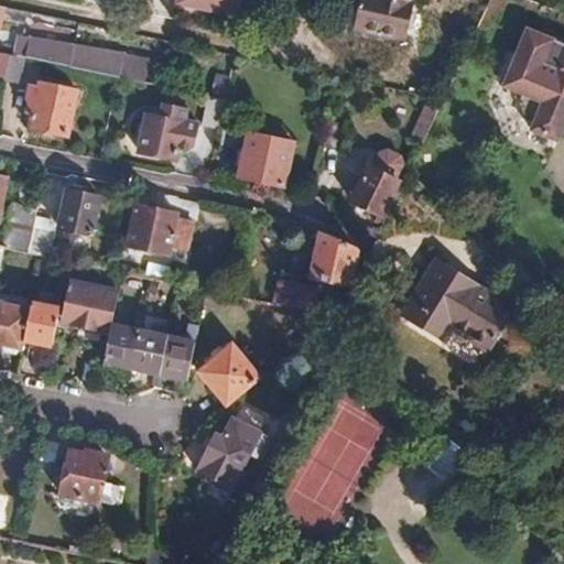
[(238,0),(180,0),(180,3),(236,15),(238,0)]
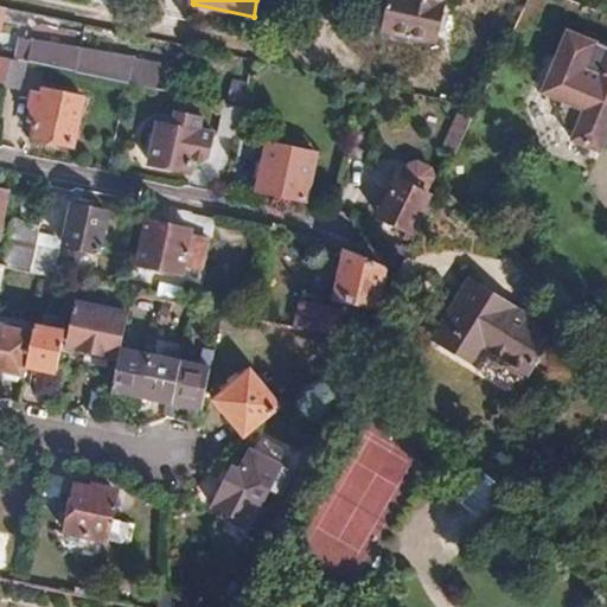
[(384,0),(378,29),(435,40),(445,2),(440,1),(439,0),(384,0)]
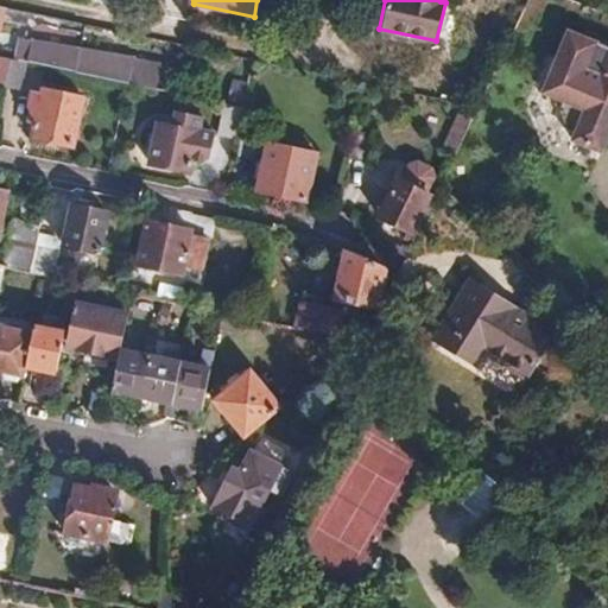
[(46,17),(0,7),(0,23),(1,20),(44,29),(46,17)]
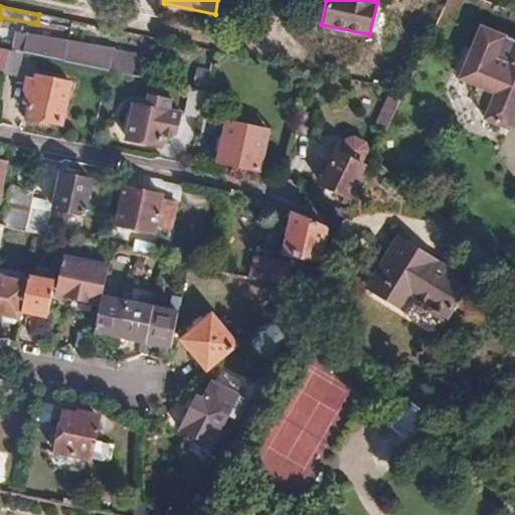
[(35,33),(37,24),(1,17),(0,19),(0,26),(18,30),(35,33)]
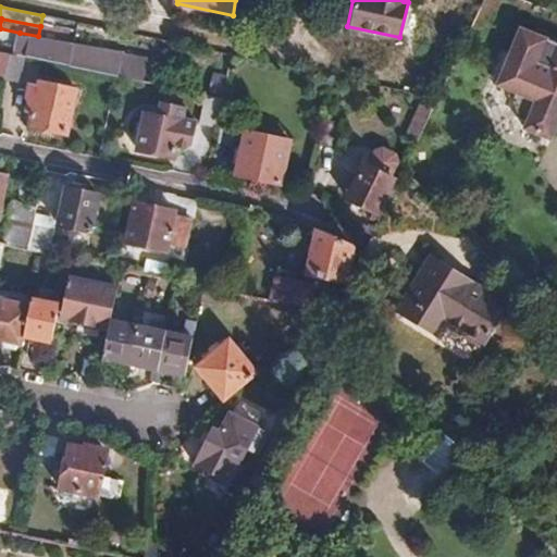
[(556,44),(522,29),(499,86),(517,94),(514,102),(520,118),(529,122),(527,130),(552,139),(556,125),(556,44)]
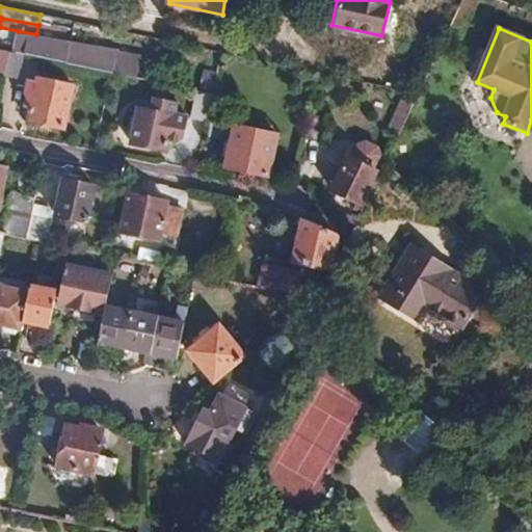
[(133,79),(137,59),(116,55),(114,52),(36,34),(19,31),(14,53),(22,55),(37,58),(127,77),(133,79)]
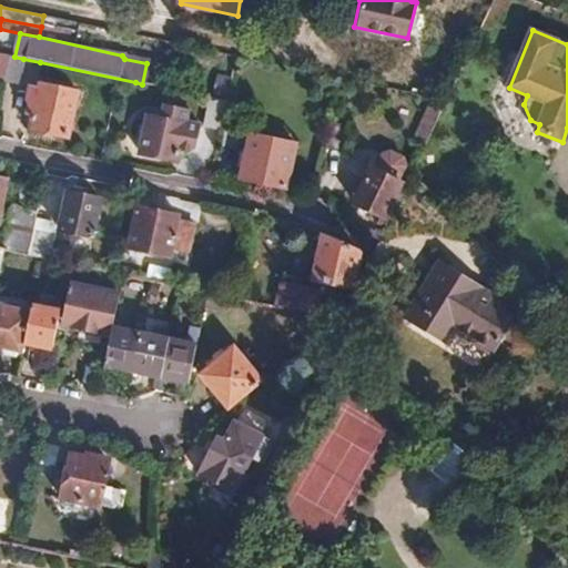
[(0,82),(3,83),(10,56),(0,53),(0,82)]
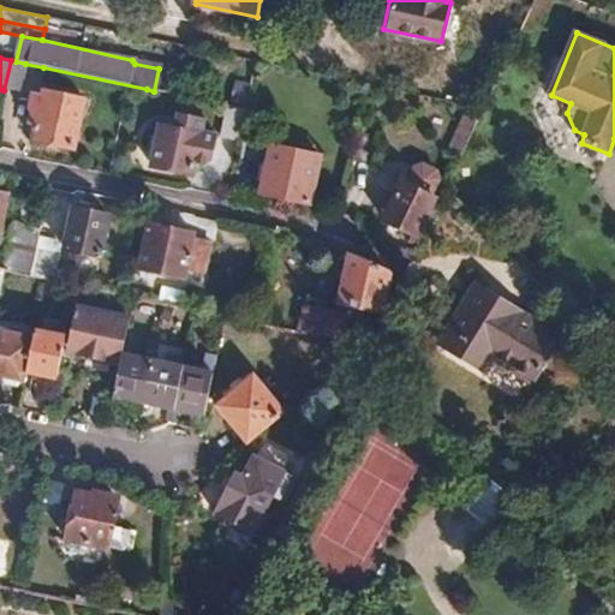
[(19,94),(25,64),(16,61),(11,60),(4,90),(19,94)]
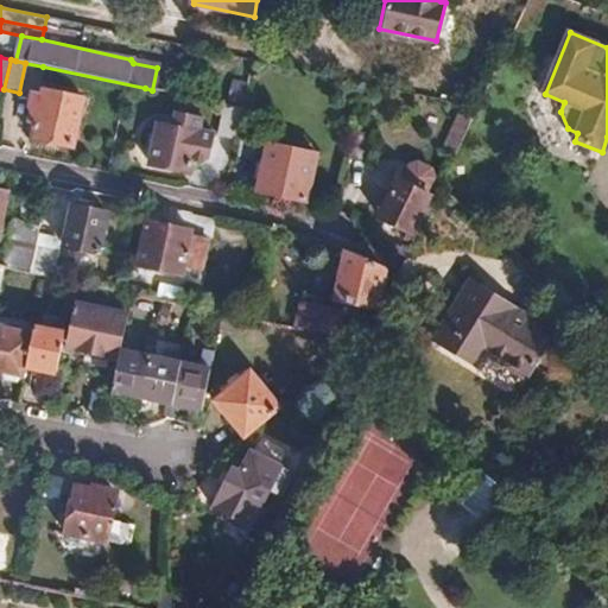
[(169,93),(173,71),(157,68),(152,90),(169,93)]
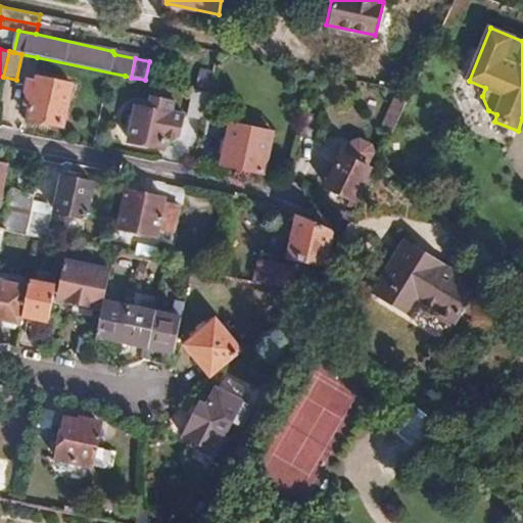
[(72,86),(38,78),(36,84),(28,82),(25,92),(28,93),(26,100),(33,101),(30,114),(63,122),(72,86)]
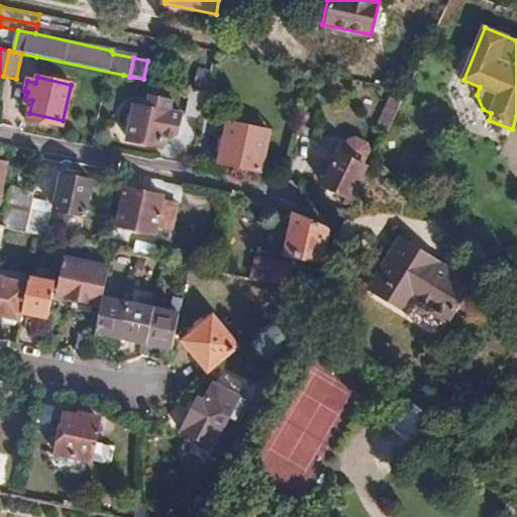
[(387,131),(405,92),(392,89),(375,128),(387,131)]
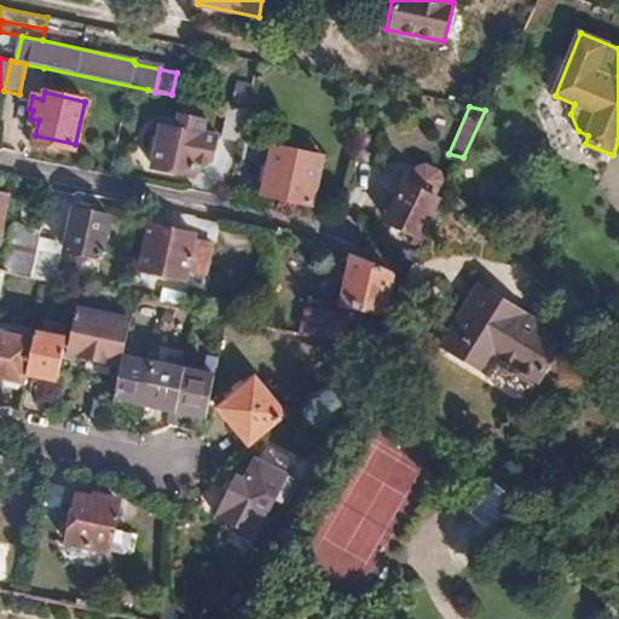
[(154,167),(192,174),(195,162),(212,166),(217,138),(201,134),(204,117),(181,114),(178,129),(162,126),(154,167)]
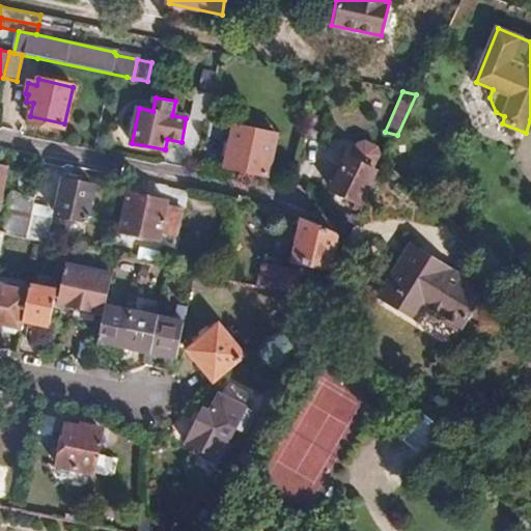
[(319,141),(326,119),(310,115),(305,139),(319,141)]
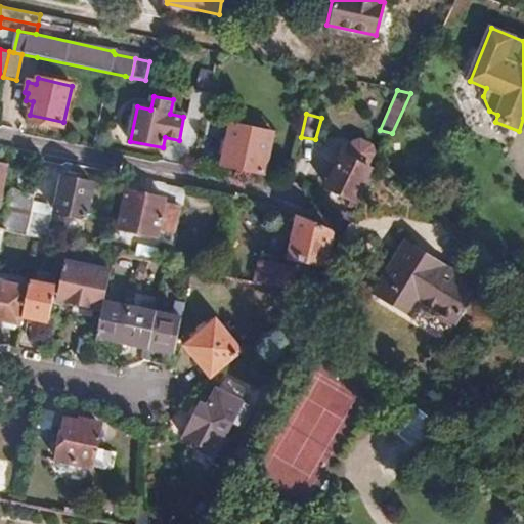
[(273,133),(231,125),(223,164),(265,173),(273,133)]
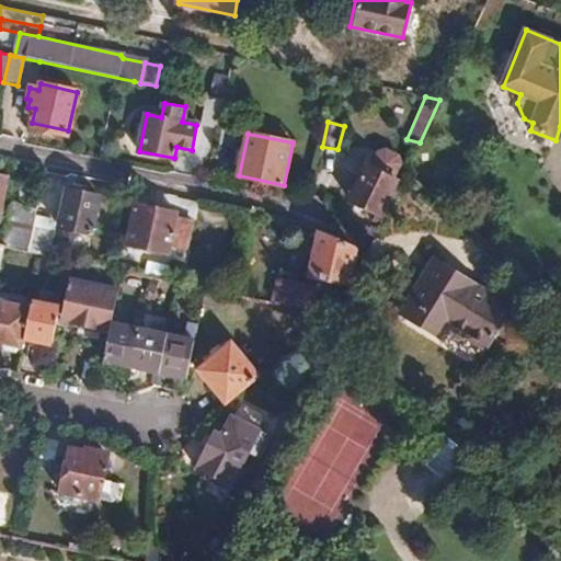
[(395,181),(366,168),(350,202),(379,215),(395,181)]
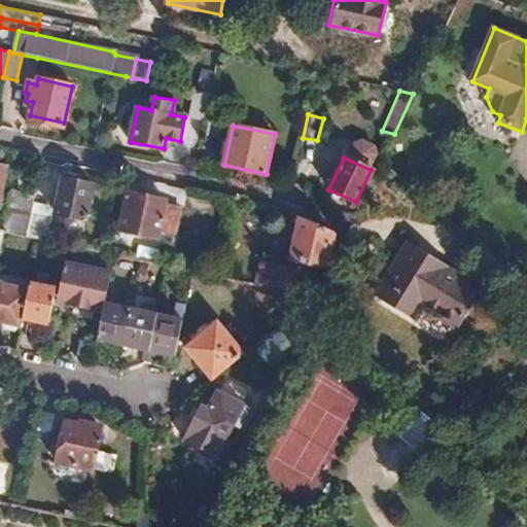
[(93,184),(64,179),(57,214),(86,219),(93,184)]
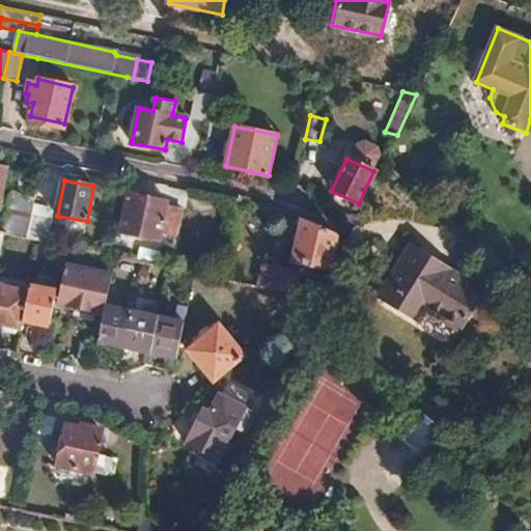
[(32,212),(35,197),(11,192),(2,233),(3,233),(26,239),(32,212)]
